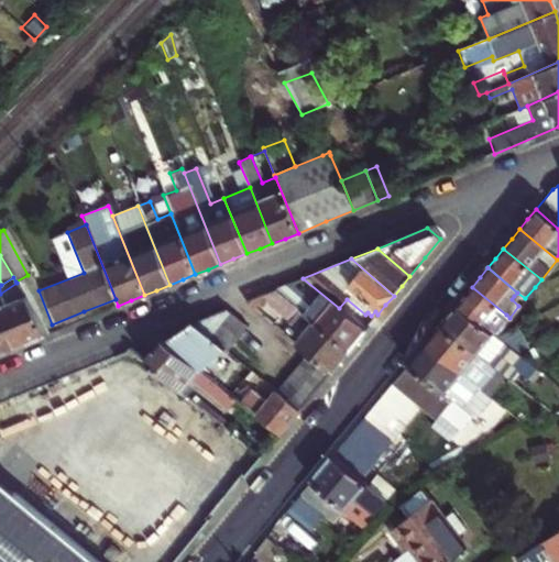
[(303,278),(273,290),(347,352),(355,341),(364,330),(339,308),(303,278)]
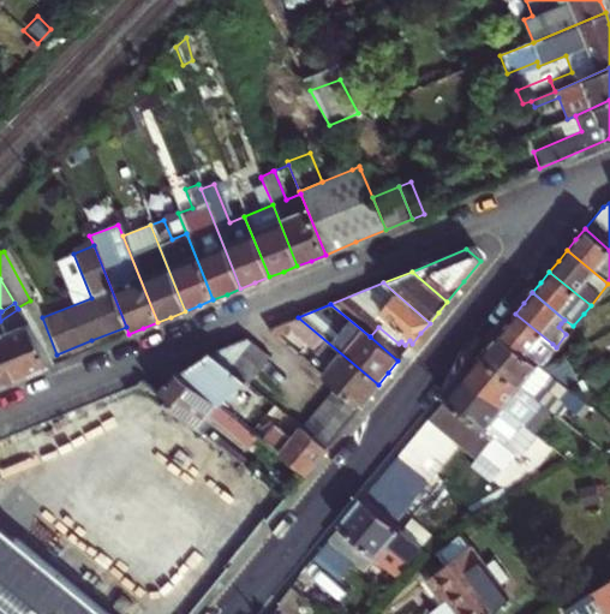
[(49,365),(18,309),(0,321),(0,327),(3,333),(4,333),(12,349),(7,352),(22,377),(35,371),(49,365)]
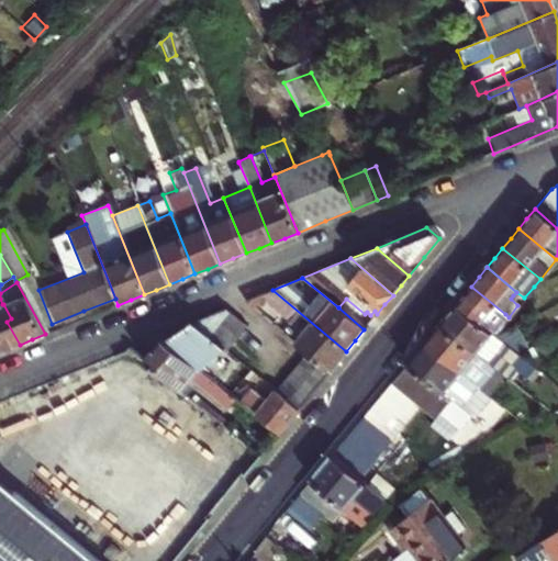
[(456,305),(493,335),(503,323),(500,320),(505,314),(471,287),(464,295),(456,305)]
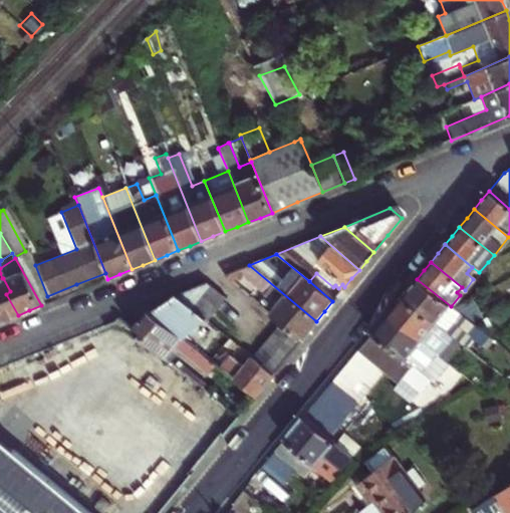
[(267,313),(279,323),(300,340),(308,331),(316,321),(249,265),(223,276),(227,280),(240,275),(275,304),(267,313)]
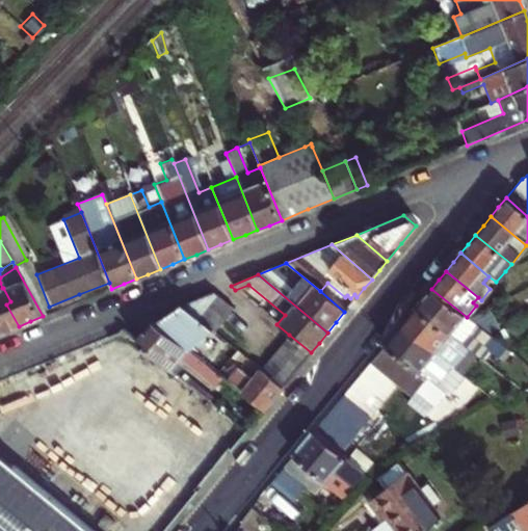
[(489,276),(485,280),(493,286),(496,282),(489,276)]
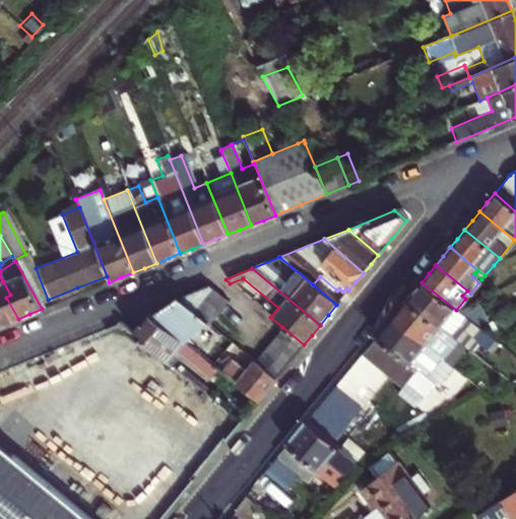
[(0,326),(7,323),(18,319),(6,298),(10,295),(3,281),(2,281),(0,282),(0,326)]
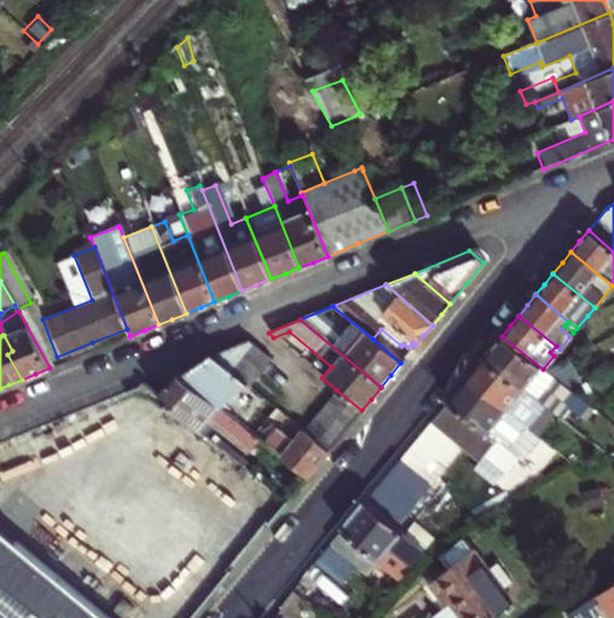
[(484,358),(543,406),(549,413),(557,419),(567,409),(579,417),(589,406),(566,388),(544,370),(543,369),(502,336),(492,347),(484,358)]
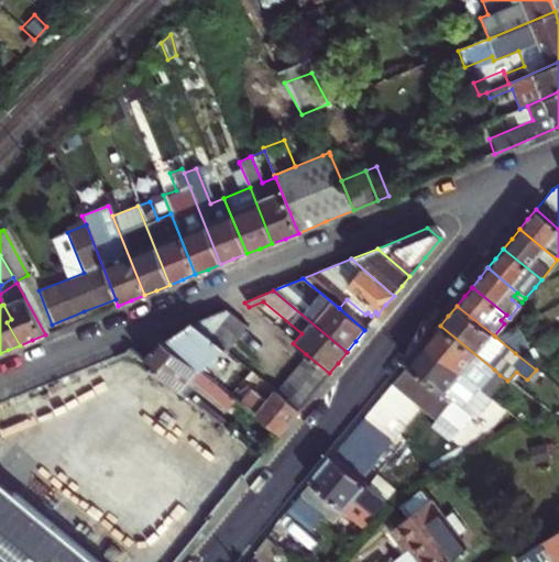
[(223,311),(207,318),(234,339),(245,327),(234,319),(223,311)]
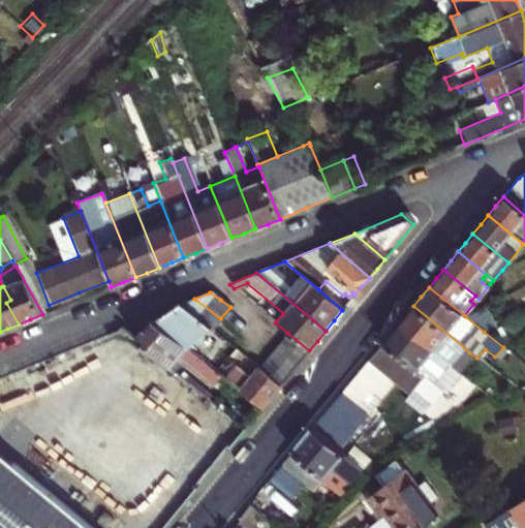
[(211,330),(220,318),(194,299),(180,304),(209,329),(211,330)]
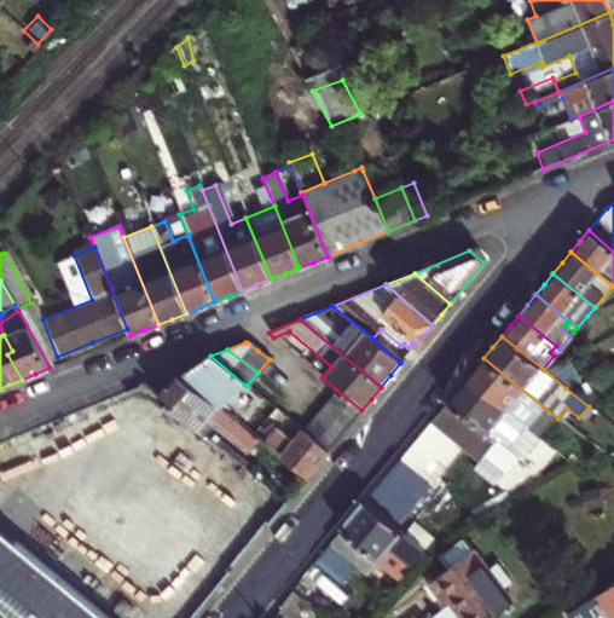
[(244,385),(210,356),(195,367),(179,376),(218,408),(244,385)]
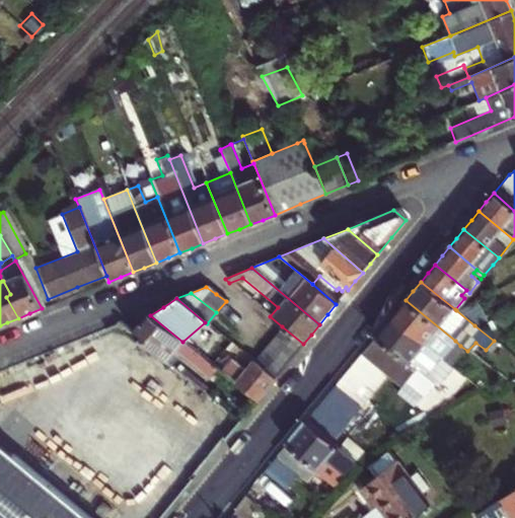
[(397,309),(390,318),(440,359),(455,341),(406,300),(397,309)]
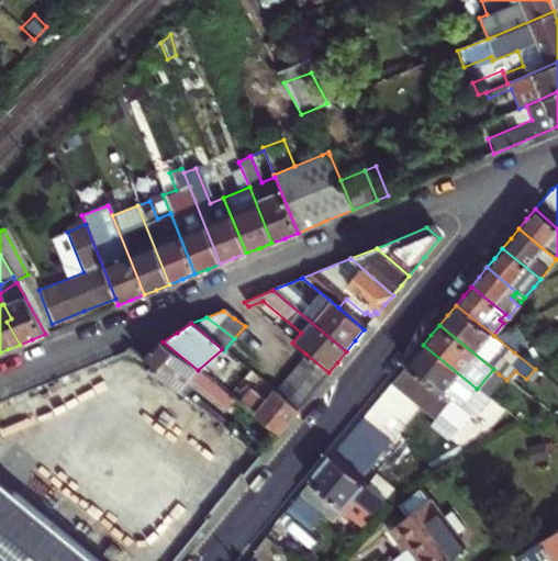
[(513,327),(494,336),(514,352),(523,348),(513,327)]
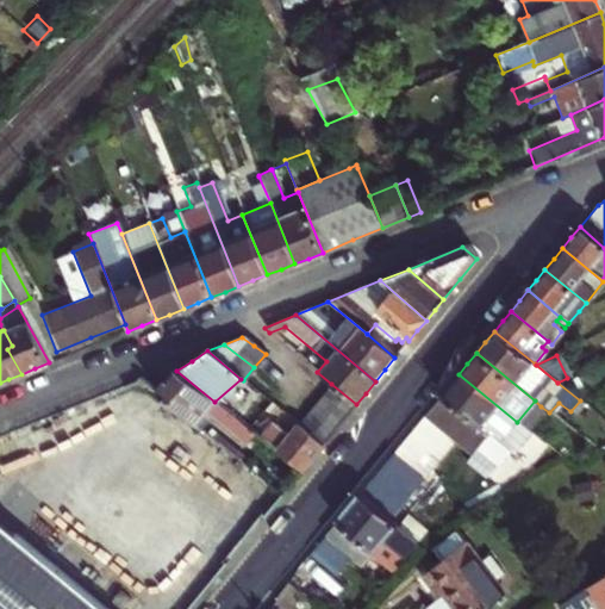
[(155,392),(167,402),(193,423),(203,411),(245,446),(254,435),(247,428),(214,402),(176,371),(174,370),(164,380),(155,392)]
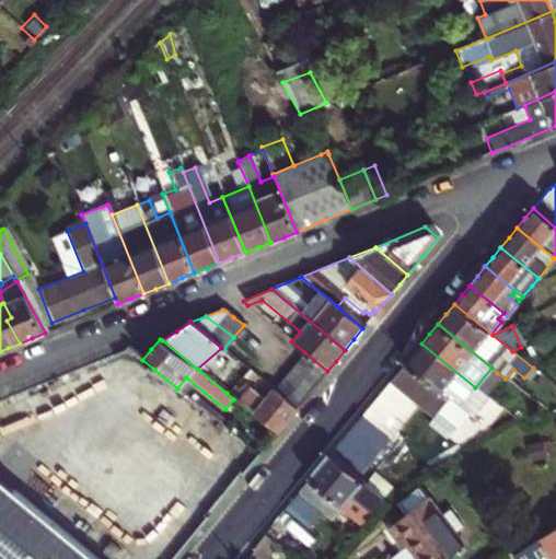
[(475,387),(421,344),(405,363),(389,384),(416,406),(431,419),(436,422),(439,418),(452,429),(465,412),(471,417),(486,397),(481,393),(475,387)]
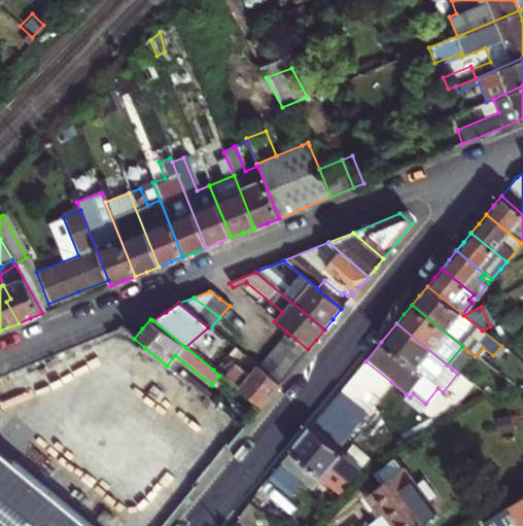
[(286,331),(276,343),(299,361),(308,349),(286,331)]
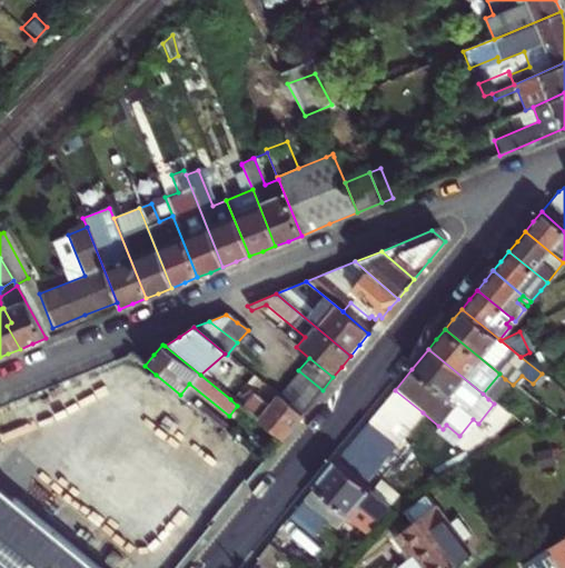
[(311,402),(323,390),(298,370),(287,382),(311,402)]
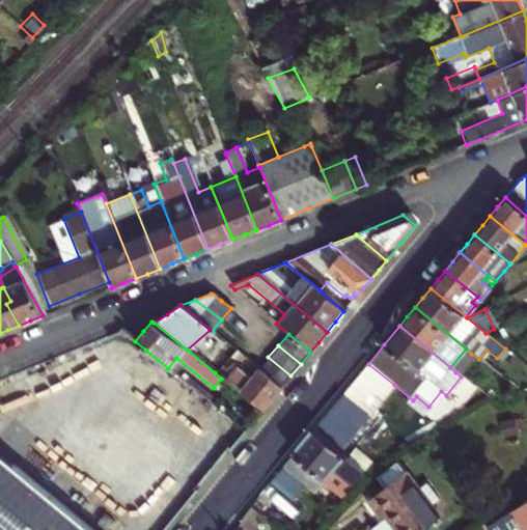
[(450,367),(455,372),(471,354),(466,349),(450,367)]
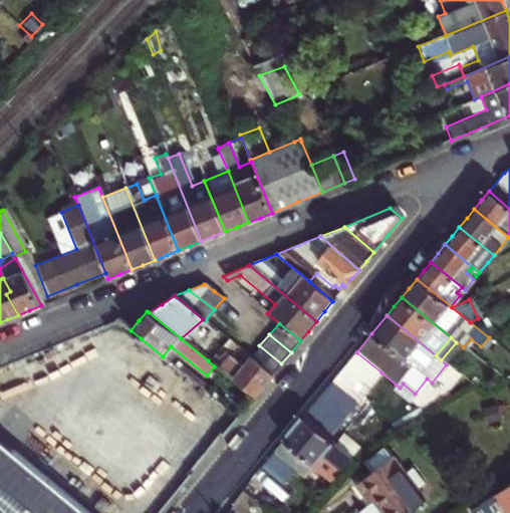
[(227,338),(216,350),(241,371),(251,358),(250,357),(227,338)]
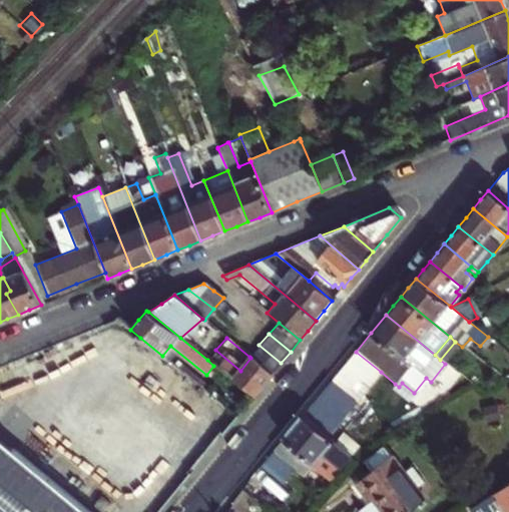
[(271,375),(281,363),(259,345),(249,357),(250,358),(271,375)]
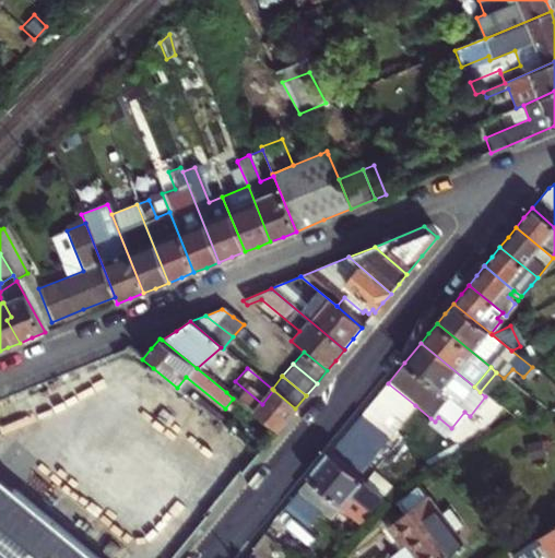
[(252,414),(262,404),(235,381),(226,392),(233,399),(252,414)]
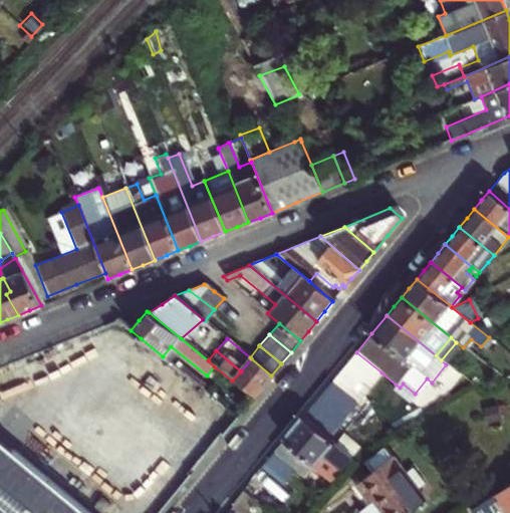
[(356,352),(302,418),(326,438),(381,372),(356,352)]
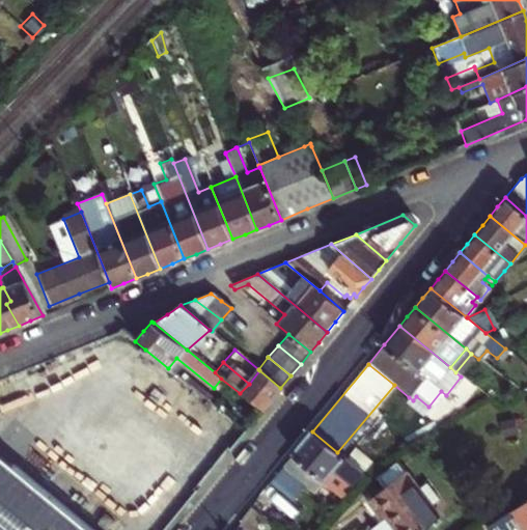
[(280,388),(259,370),(249,384),(240,393),(261,411),(280,388)]
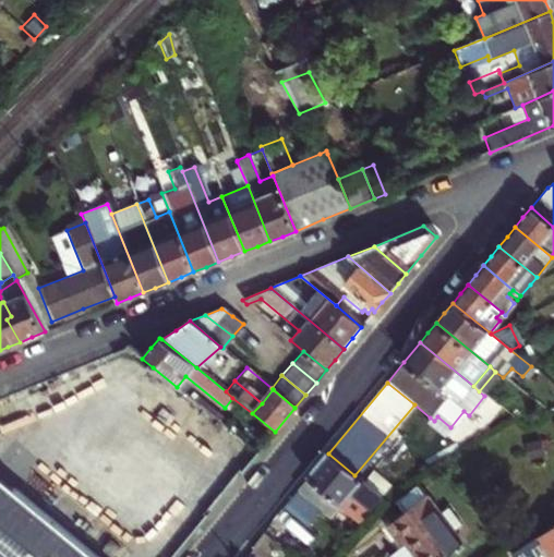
[(195,397),(192,400),(218,422),(221,419),(195,397)]
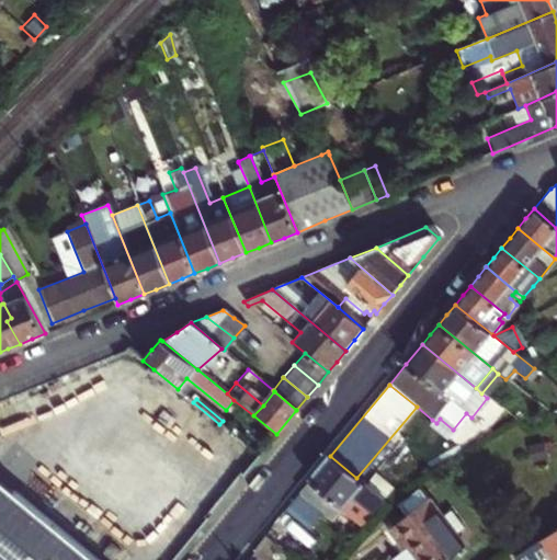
[(526,416),(521,424),(526,430),(533,423),(526,416)]
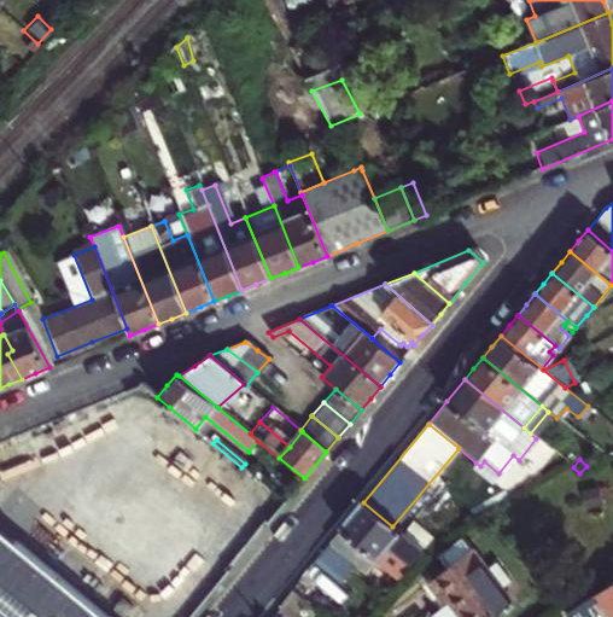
[(480,466),(476,463),(471,470),(489,484),(498,473),(484,461),(480,466)]
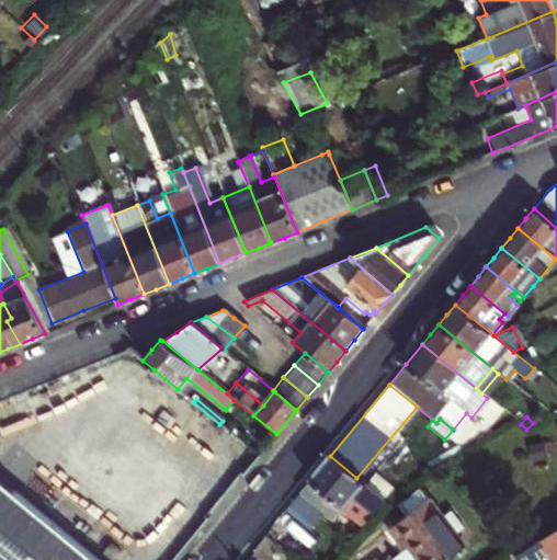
[(116,477),(71,440),(64,449),(109,486),(116,477)]
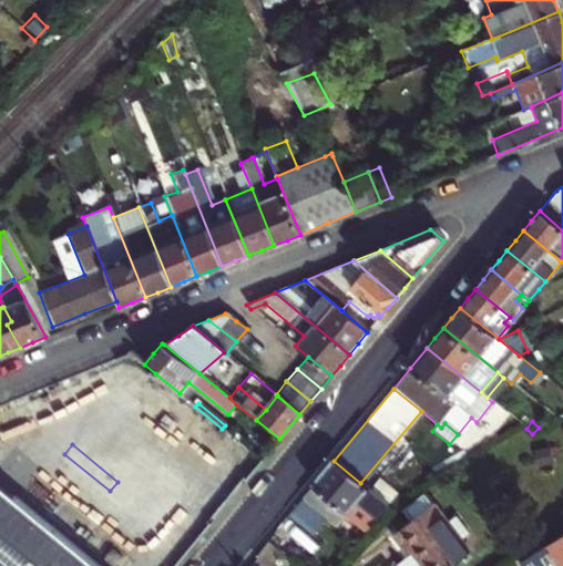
[(317,481),(302,500),(328,522),(339,508),(366,531),(387,505),(360,483),(334,461),(317,481)]
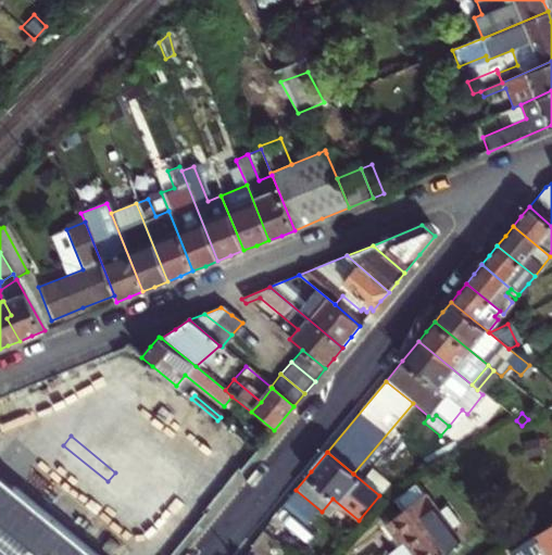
[(369,469),(361,479),(378,494),(387,484),(369,469)]
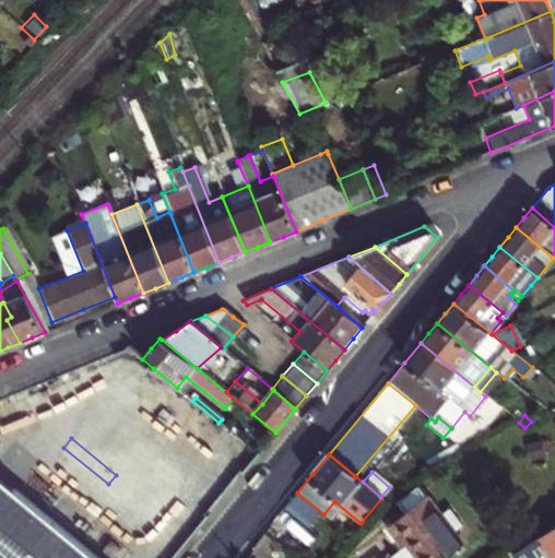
[(97,557),(0,478),(0,557),(97,557)]
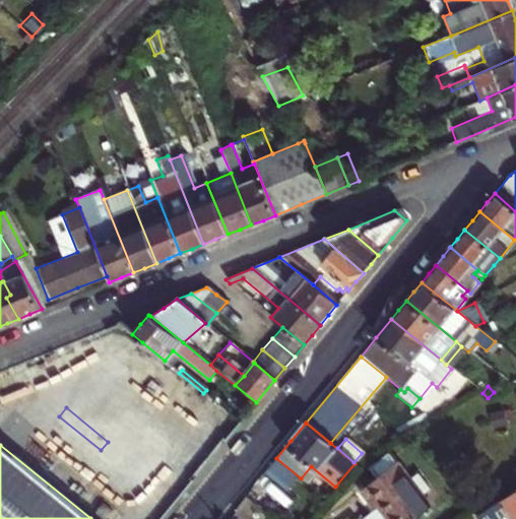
[(276,458),(263,474),(287,495),(301,478),(276,458)]
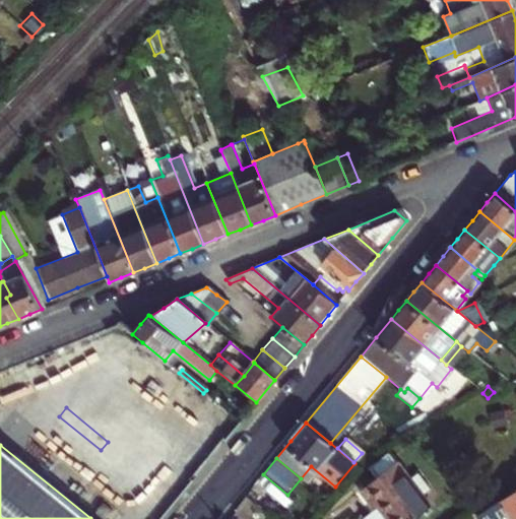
[(372,508),(375,505),(385,518),(413,518),(429,508),(394,463),(359,491),(365,499),(372,508)]
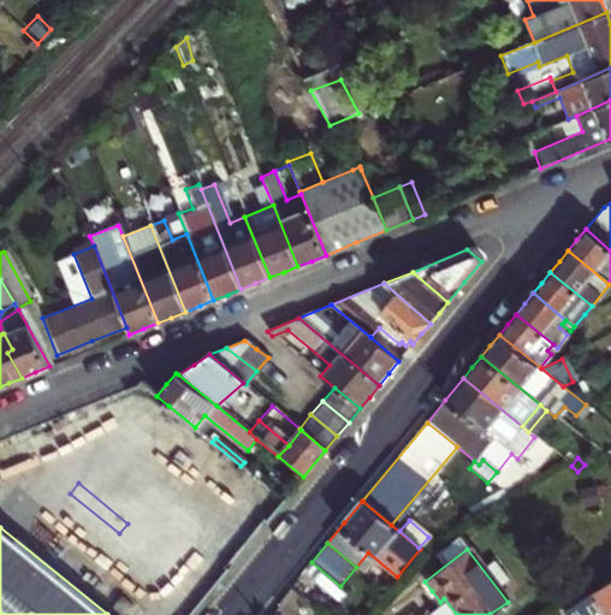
[(610,579),(562,613),(563,614),(610,614),(610,579)]
